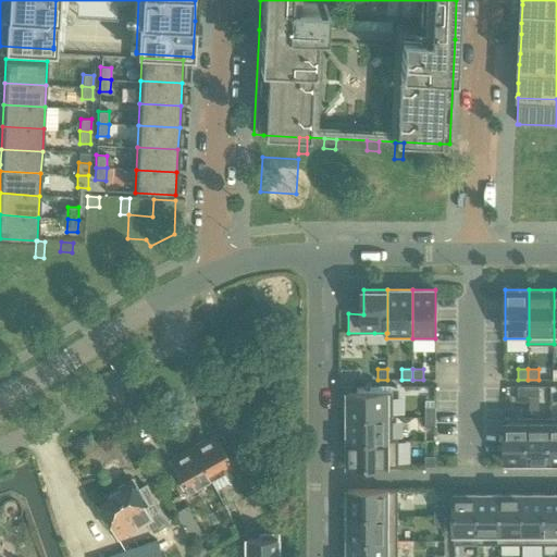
[(518,397),(529,397),(529,386),(518,386),(518,397)]
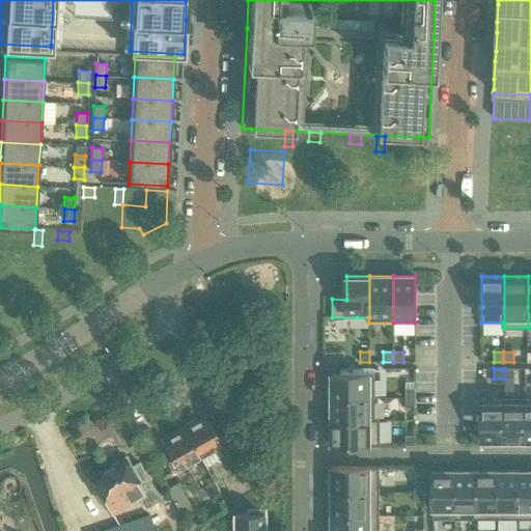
[(504,368),(504,379),(513,379),(513,368),(504,368)]
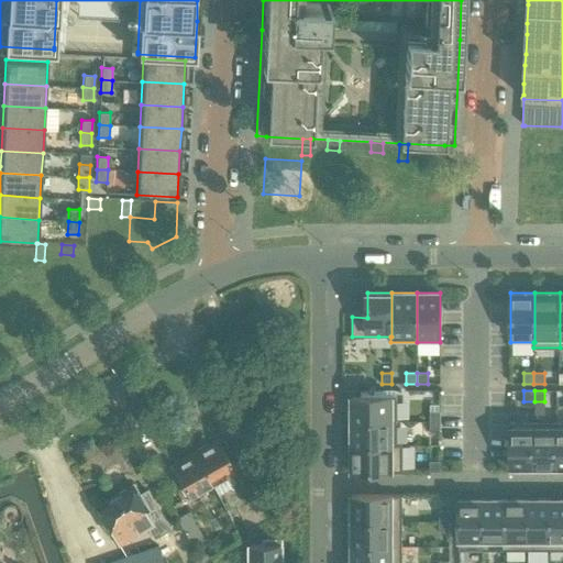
[(352,397),(352,421),(392,421),(392,422),(397,422),(396,397),(352,397)]
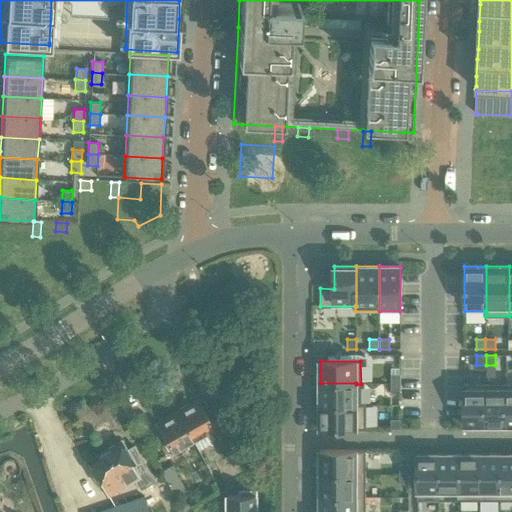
[(391,374),(390,383),(400,384),(400,374),(391,374)]
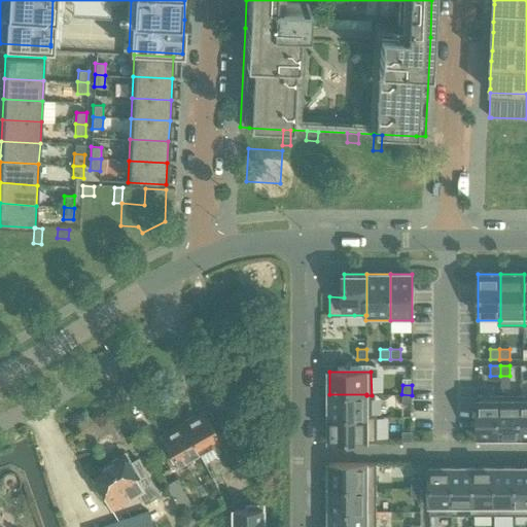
[(329,394),(329,416),(366,416),(366,395),(366,394),(329,394)]
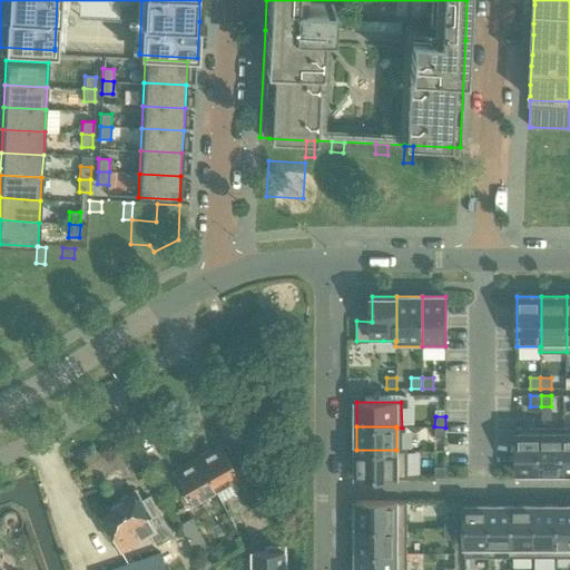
[(445,428),(434,426),(434,438),(445,438),(445,428)]
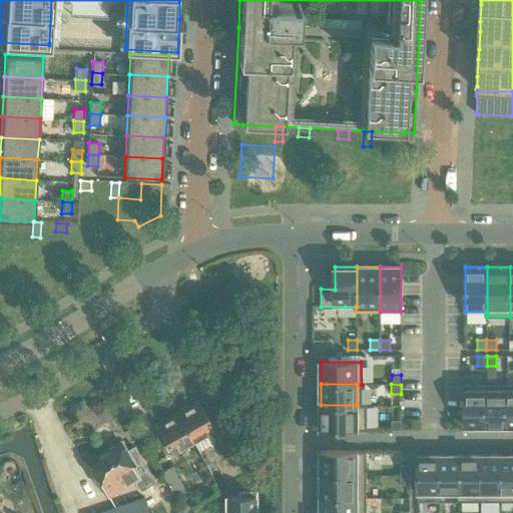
[(487,426),(487,385),(465,385),(465,426),(487,426)]
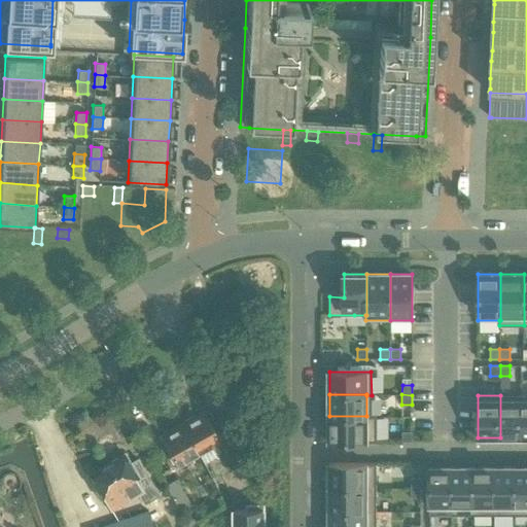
[(521,395),(500,395),(500,437),(521,437),(521,395)]
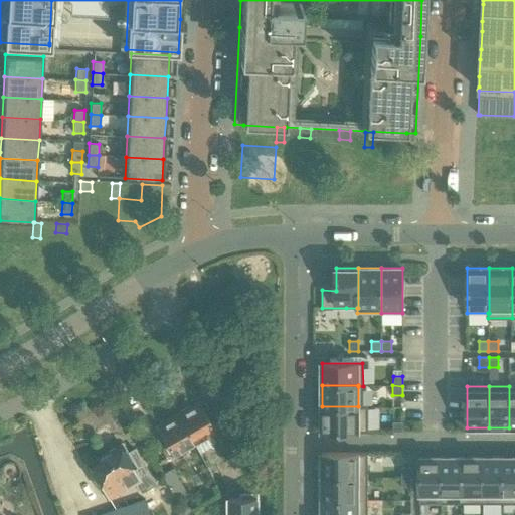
[(183,424),(193,443),(199,453),(212,446),(213,447),(216,445),(224,458),(242,447),(227,422),(215,431),(199,402),(189,408),(187,406),(177,412),(183,424)]
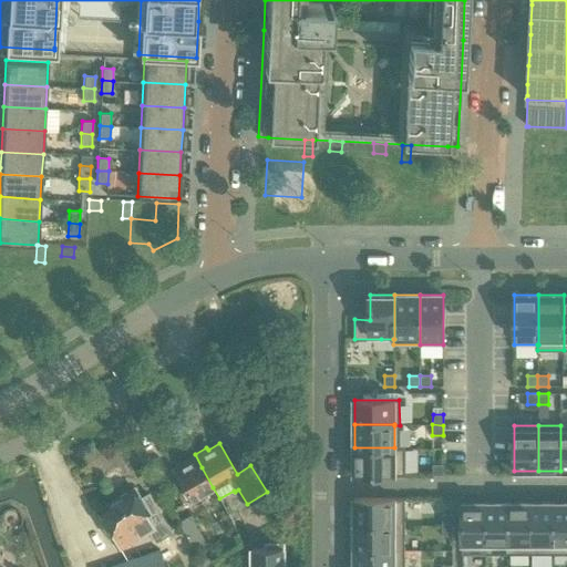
[(394,447),(354,447),(354,475),(404,475),(404,447),(394,447)]
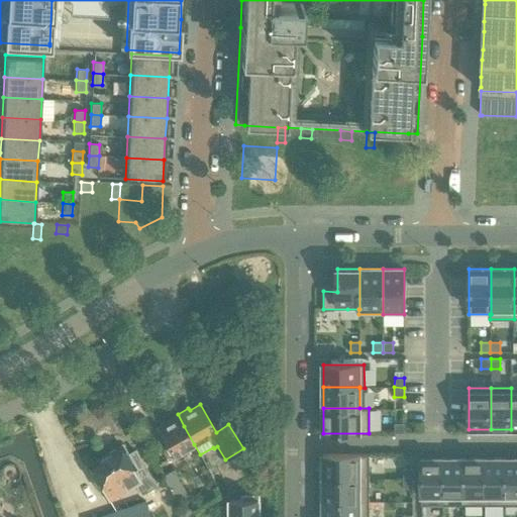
[(173,456),(194,444),(184,426),(178,414),(167,420),(168,422),(158,428),(173,456)]
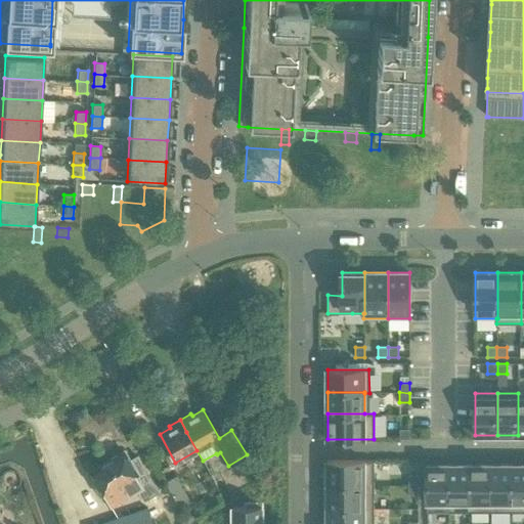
[(399,439),(409,439),(409,429),(399,429),(399,439)]
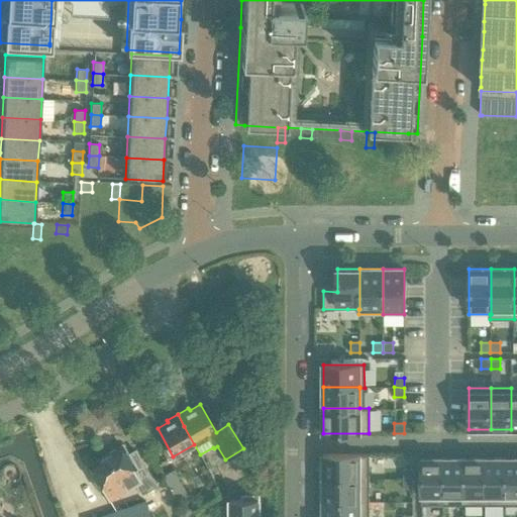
[(109,454),(88,467),(100,487),(108,501),(136,485),(141,493),(154,485),(134,450),(126,455),(121,447),(116,450),(113,449),(109,451),(109,454)]
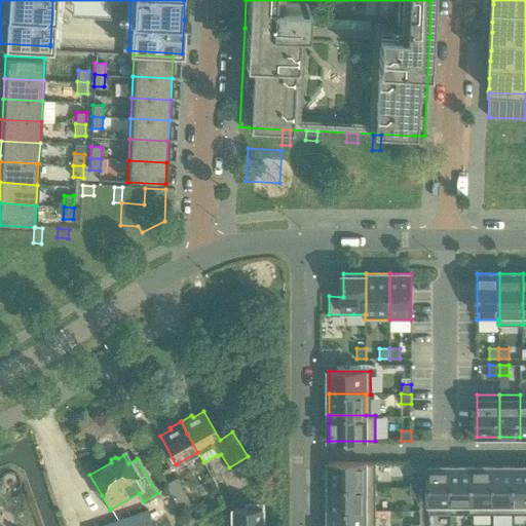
[(329,485),(329,487),(375,487),(375,462),(329,462),(329,485)]
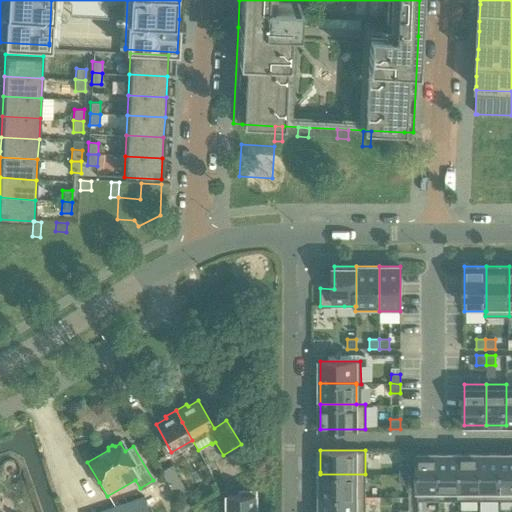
[(438,500),(438,454),(417,454),(417,500),(438,500)]
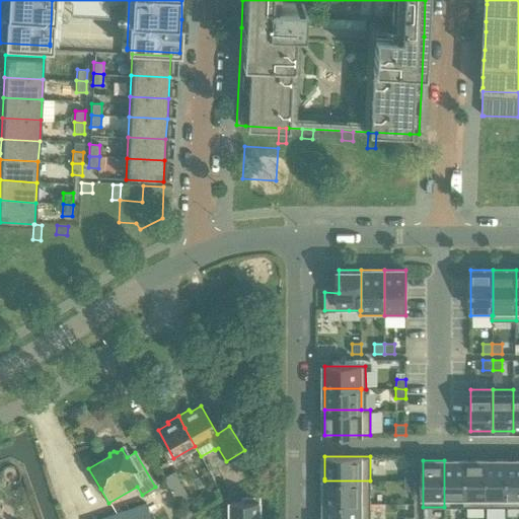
[(465,461),(444,460),(444,507),(465,507),(465,461)]
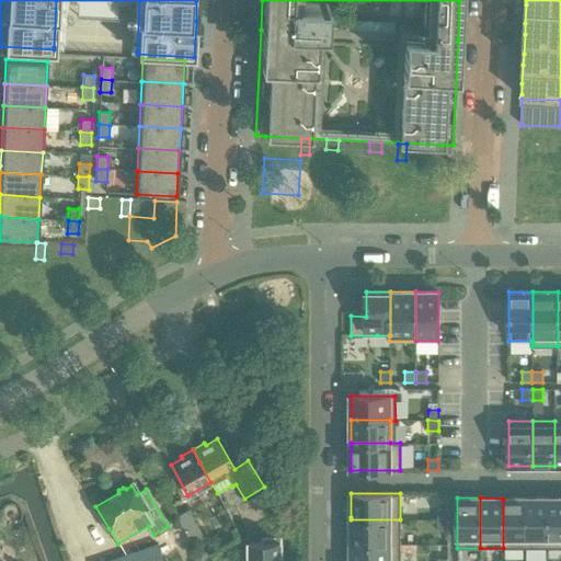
[(525,497),(503,499),(503,548),(525,548),(525,497)]
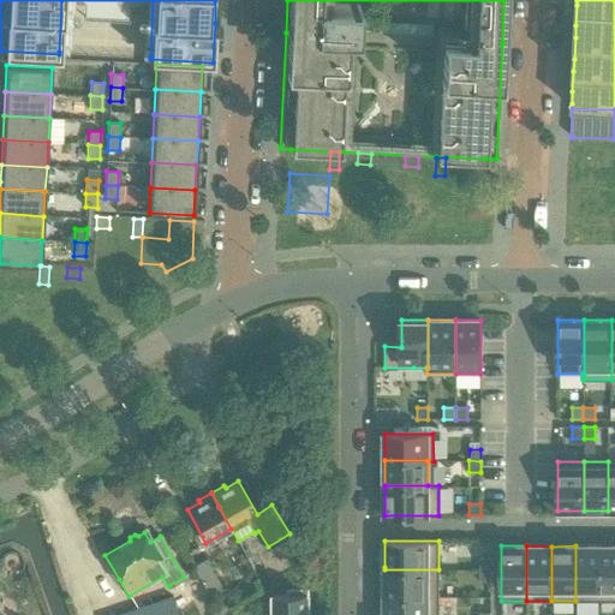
[(599,545),(575,545),(575,601),(599,601),(599,545)]
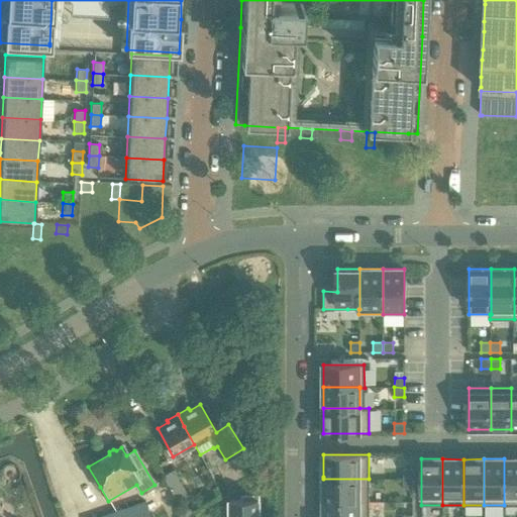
[(516,458),(504,458),(504,505),(516,505),(516,458)]
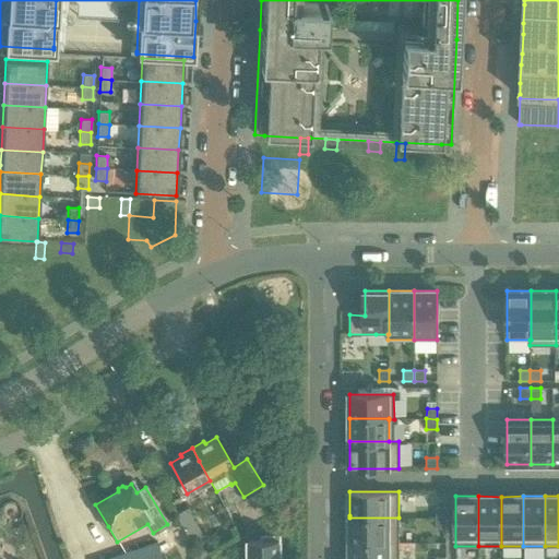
[(436,507),(436,518),(445,518),(447,507),(436,507)]
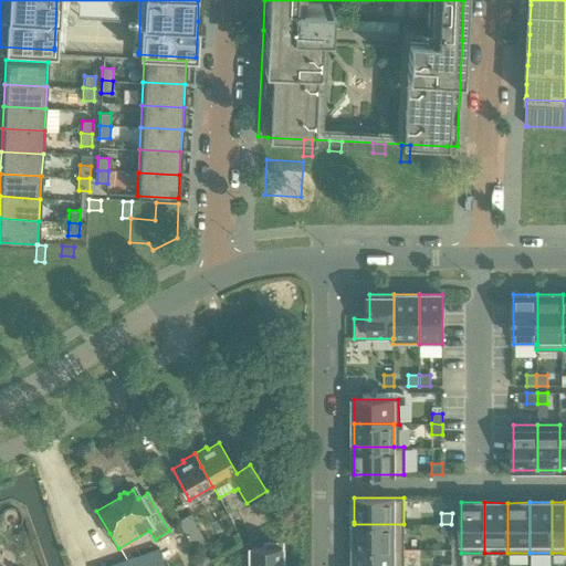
[(177,521),(192,547),(205,542),(189,514),(177,521)]
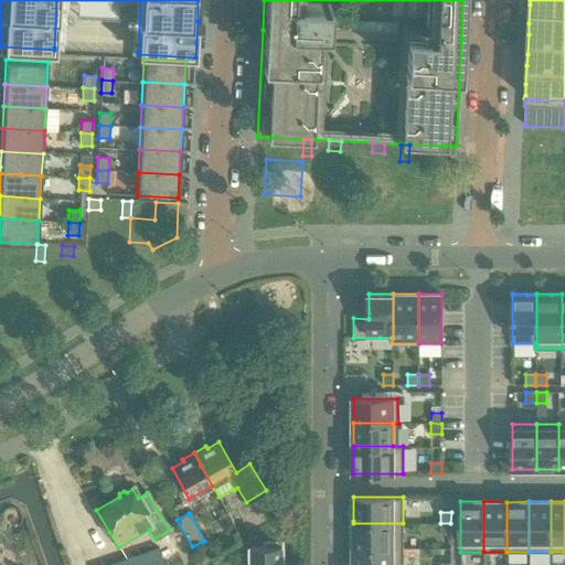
[(353,546),(353,548),(403,548),(403,523),(353,523),(353,546)]
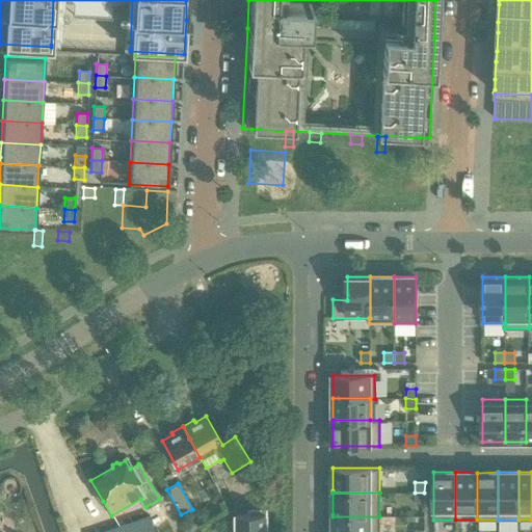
[(424,493),(415,493),(415,503),(424,503),(424,493)]
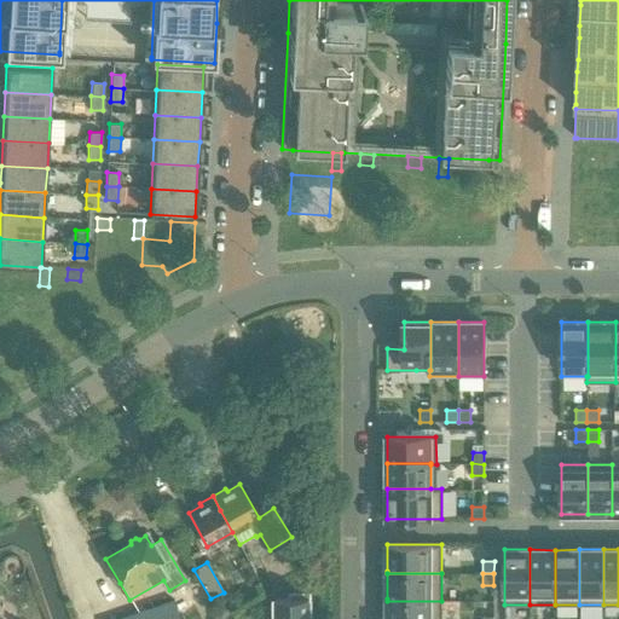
[(290,599),(276,599),(276,618),(310,618),(310,594),(290,594),(290,599)]
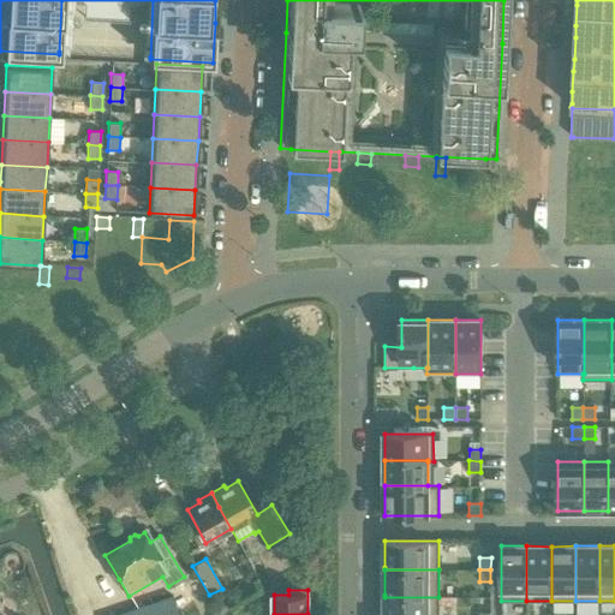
[(178,614),(173,596),(117,614),(178,614)]
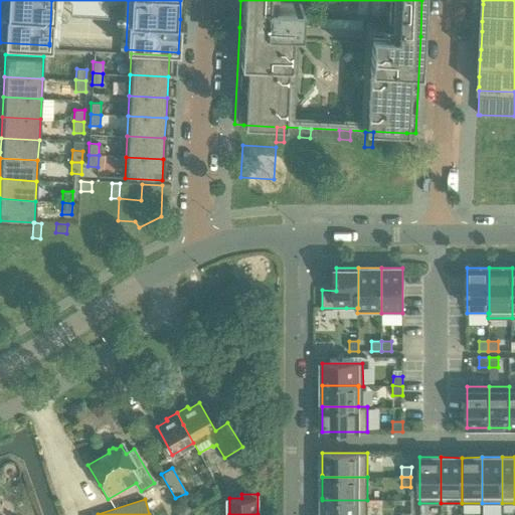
[(321,514),(367,514),(367,500),(322,500),(321,514)]
